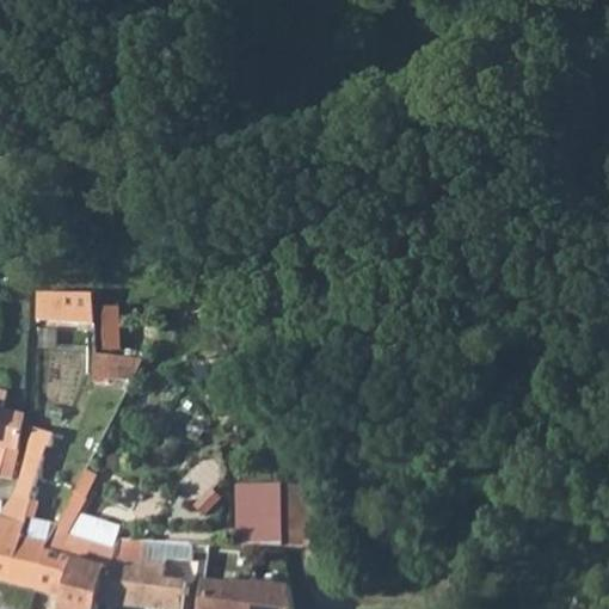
[(92,320),(91,289),(37,290),(35,318),(92,320)]
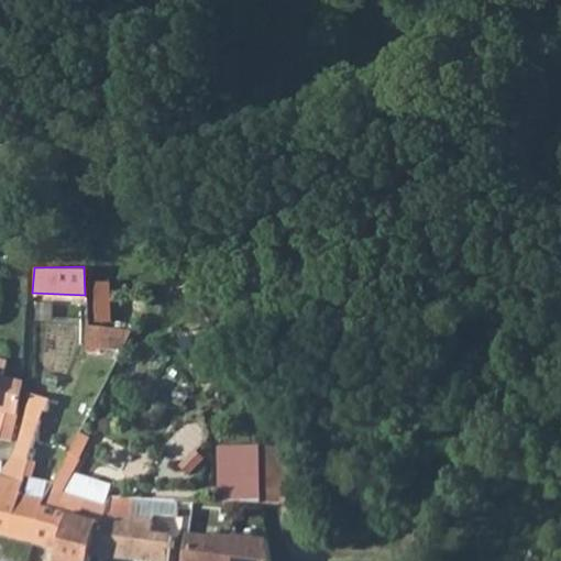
[(110,319),(108,281),(92,281),(94,319),(110,319)]
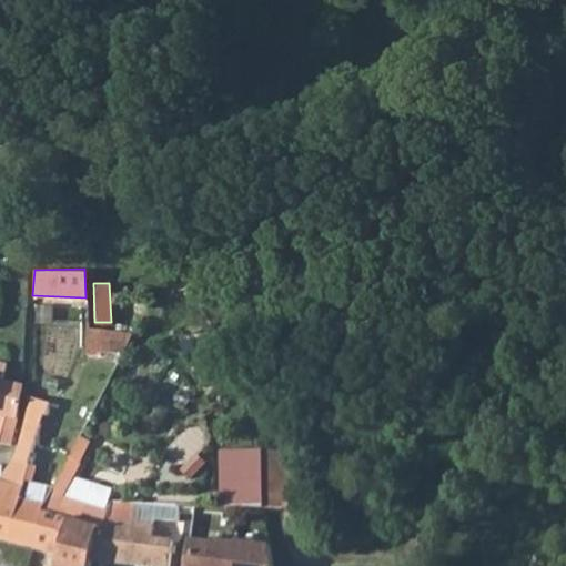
[(87,333),(88,356),(121,354),(133,329),(87,333)]
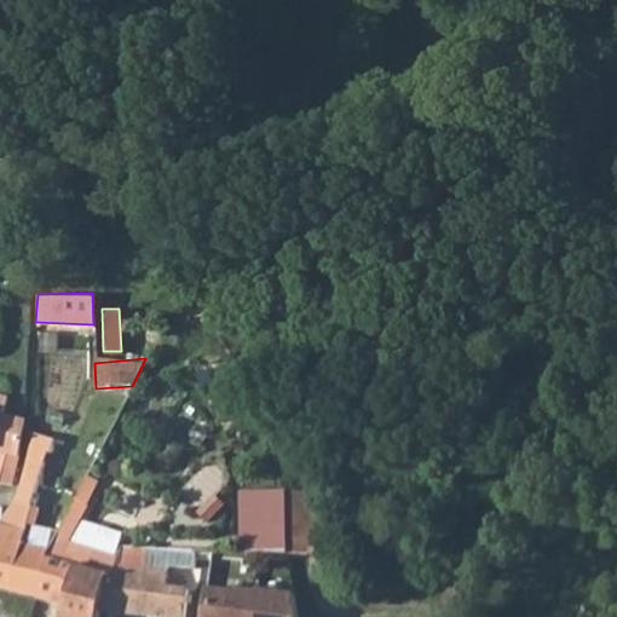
[(1,414),(0,414),(0,451),(15,455),(23,421),(1,414)]
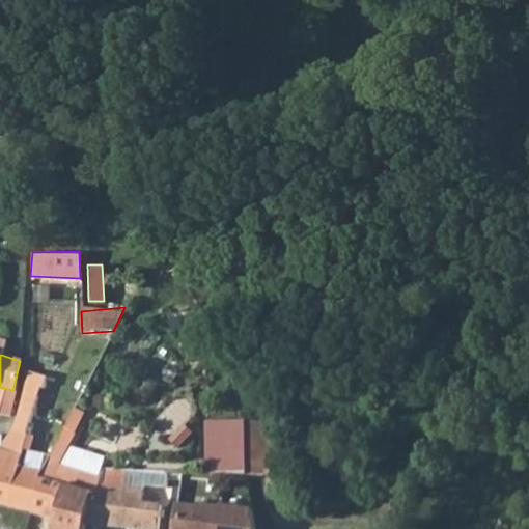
[(25,369),(21,392),(35,396),(42,373),(25,369)]
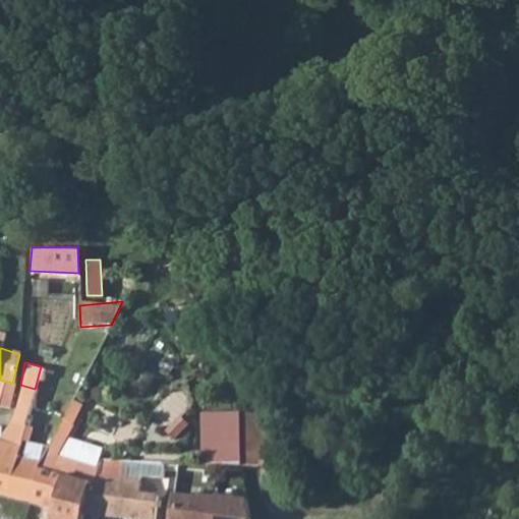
[(0,407),(6,409),(12,383),(0,380),(0,407)]
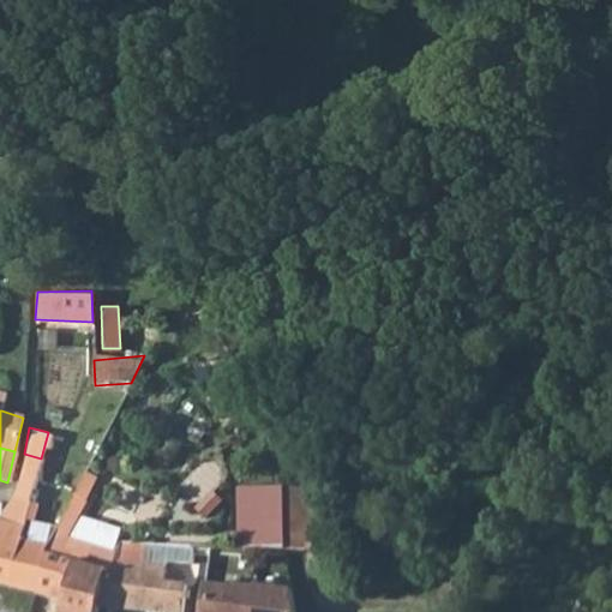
[(29,501),(41,459),(24,454),(15,495),(29,501)]
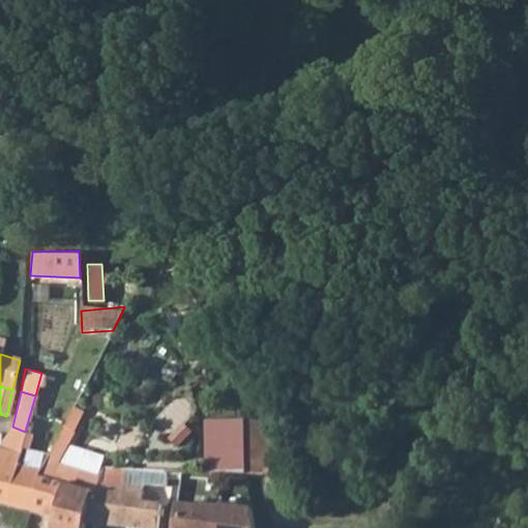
[(242,474),(239,450),(240,419),(204,419),(204,472),(242,474)]
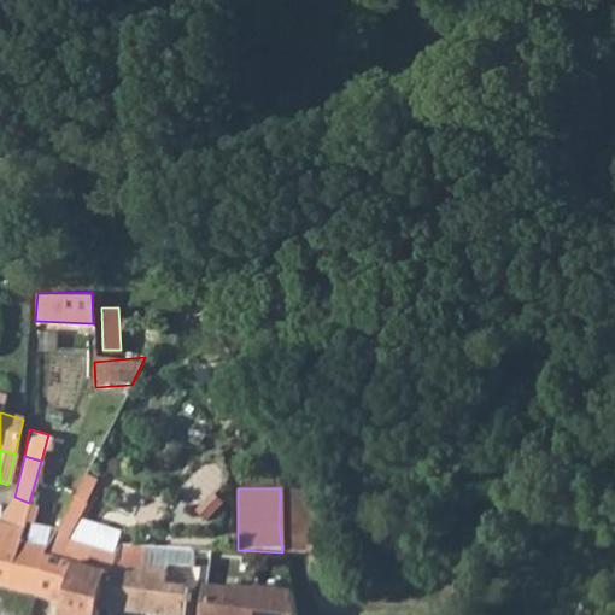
[(317,520),(318,492),(285,491),(283,517),(283,522),(317,520)]
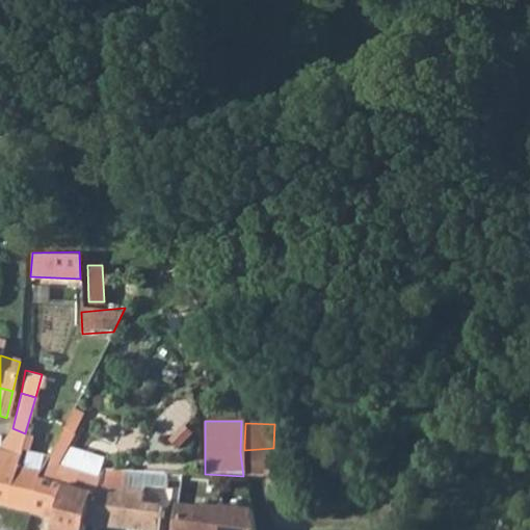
[(83,529),(84,523),(93,485),(98,486),(101,473),(77,467),(71,486),(50,480),(77,432),(67,427),(49,457),(36,478),(29,512),(33,513),(43,517),(52,520),(50,529),(83,529)]
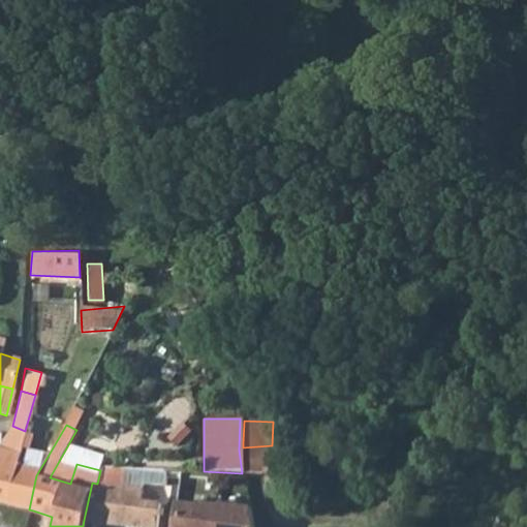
[(22,444),(26,431),(25,431),(12,426),(0,441),(0,447),(20,454),(22,444)]
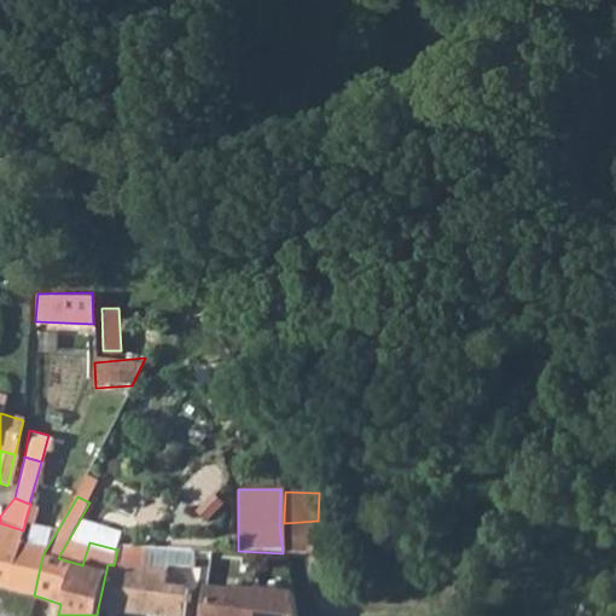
[(34,596),(42,556),(57,532),(25,519),(23,530),(0,523),(0,587),(3,588),(28,594),(34,596)]
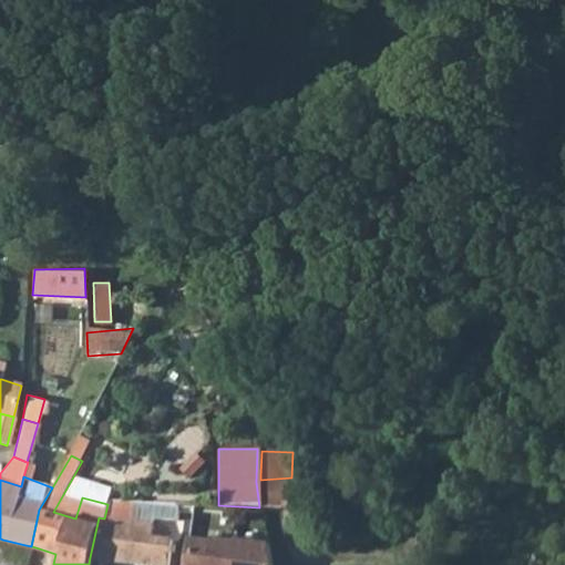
[(260,480),(259,507),(290,510),(291,478),(260,480)]
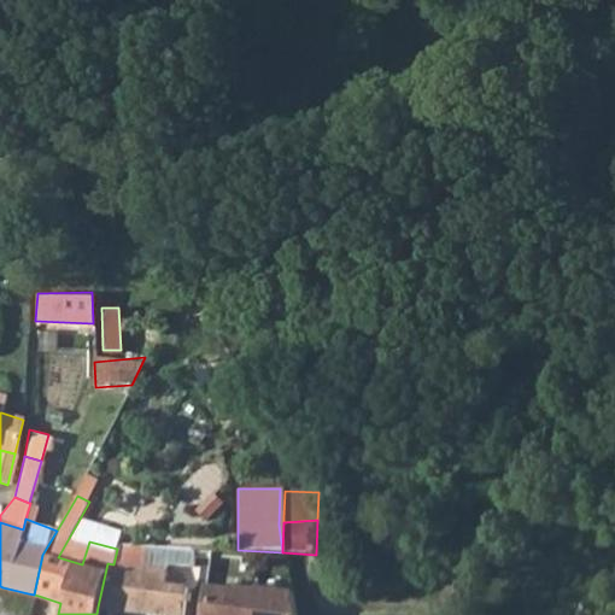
[(113,564),(107,563),(98,607),(159,614),(179,614),(183,589),(163,585),(165,572),(139,568),(142,544),(118,542),(117,549),(113,564)]
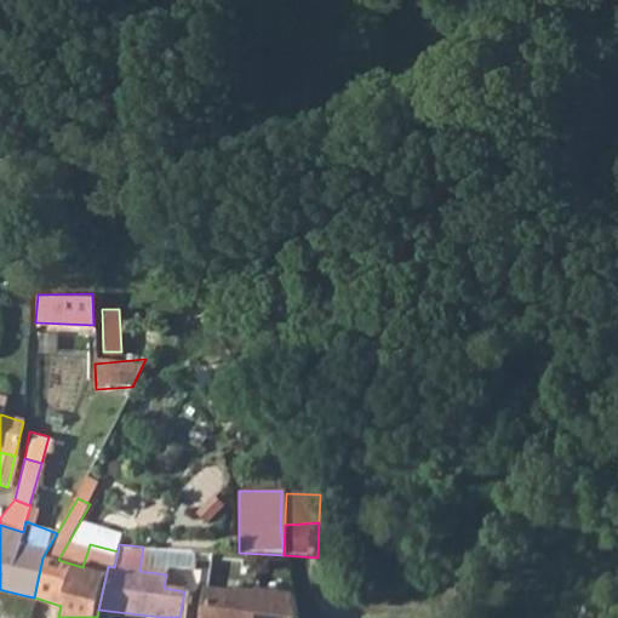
[(143,547),(139,571),(166,574),(170,548),(143,547)]
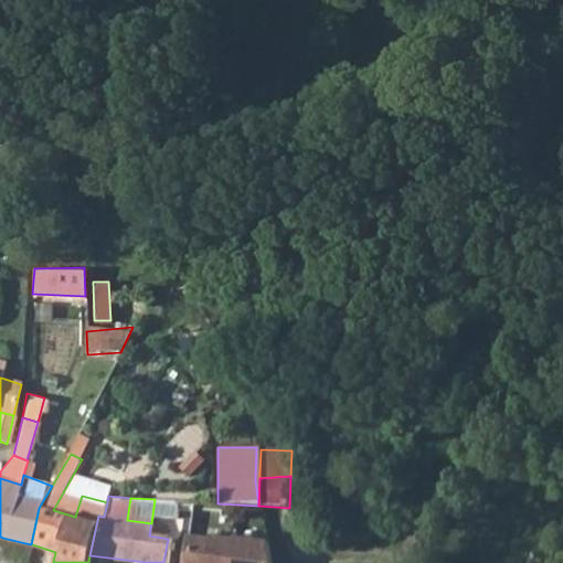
[(210,540),(184,538),(181,562),(267,562),(264,539),(232,537),(227,539),(214,538),(210,540)]
